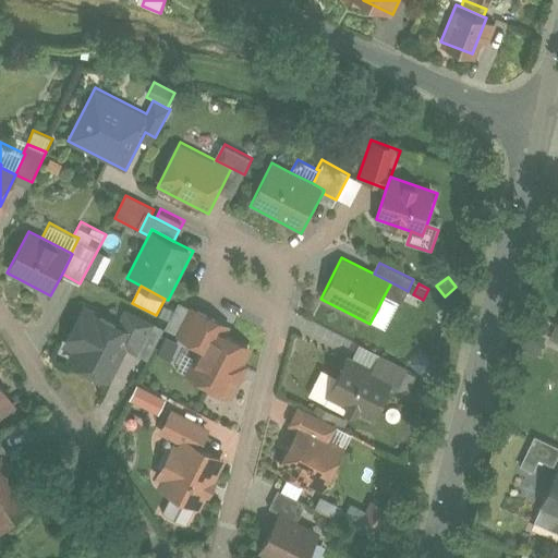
[(398,302),(385,294),(371,322),(385,328),(398,302)]
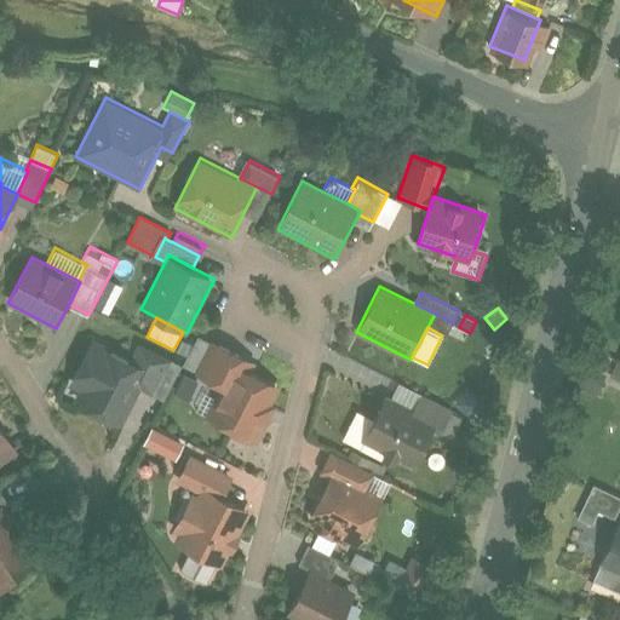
[(185,365),(197,372),(212,342),(200,336),(185,365)]
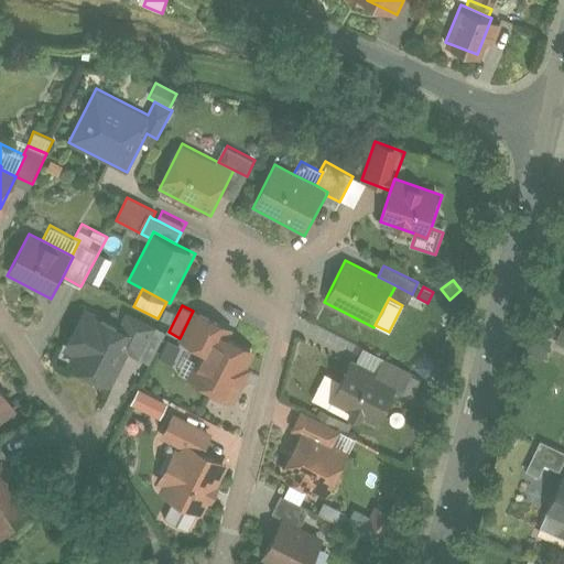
[(224,323),(195,308),(193,311),(180,338),(179,339),(202,351),(198,358),(188,378),(187,379),(234,402),(260,350),(220,331),(224,323)]
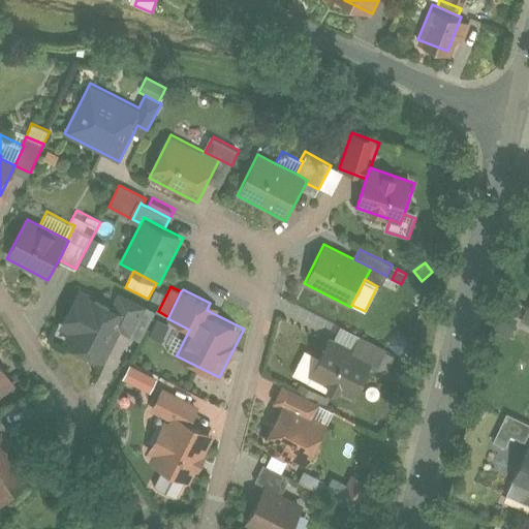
[(105,302),(90,293),(89,296),(78,290),(58,328),(69,334),(64,343),(101,364),(124,321),(135,327),(146,306),(118,291),(114,299),(109,296),(105,302)]
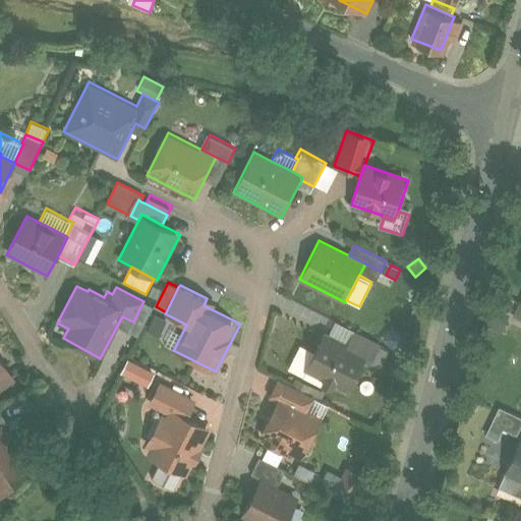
[(520,315),(520,287),(510,310),(520,315)]
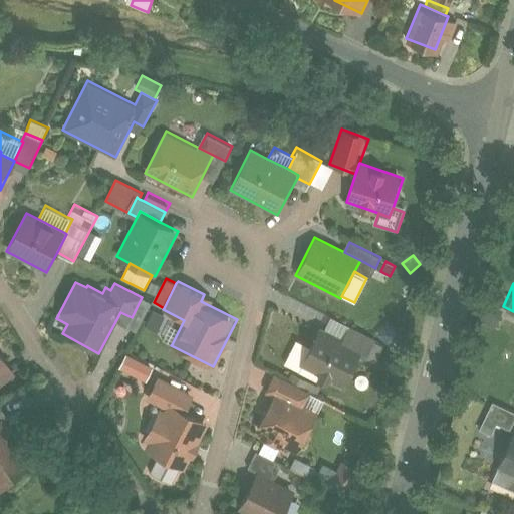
[(501,304),(483,297),(476,313),(494,321),(501,304)]
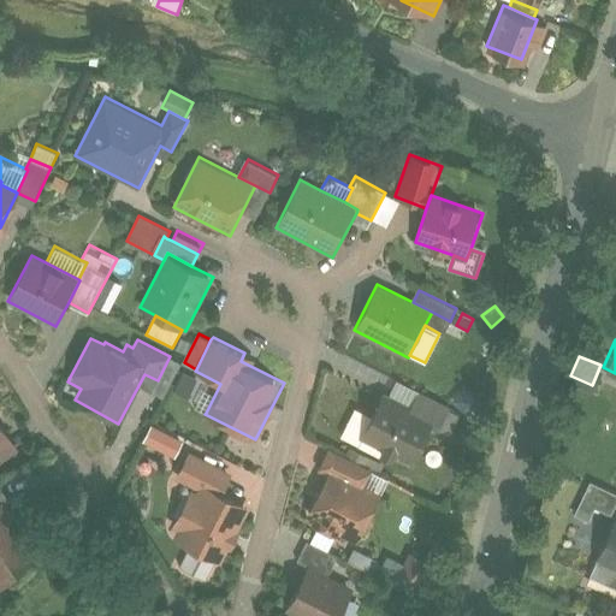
[(183,363),(172,357),(154,391),(165,397),(183,363)]
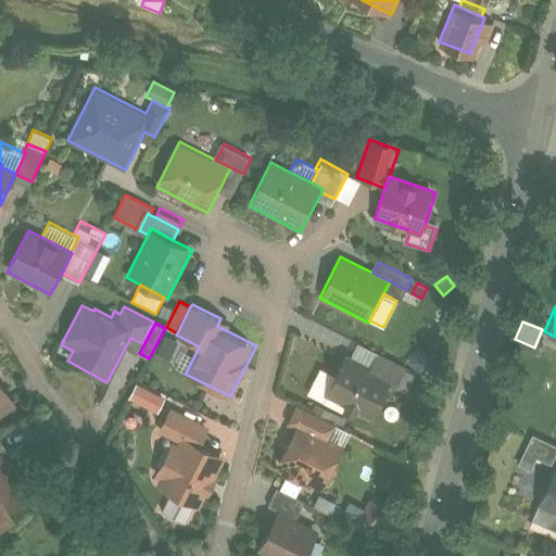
[(176,340),(165,335),(159,346),(169,352),(176,340)]
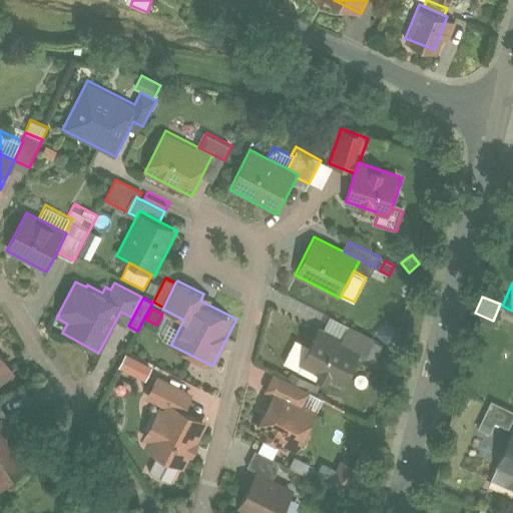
[(171,344),(180,326),(171,321),(162,339),(171,344)]
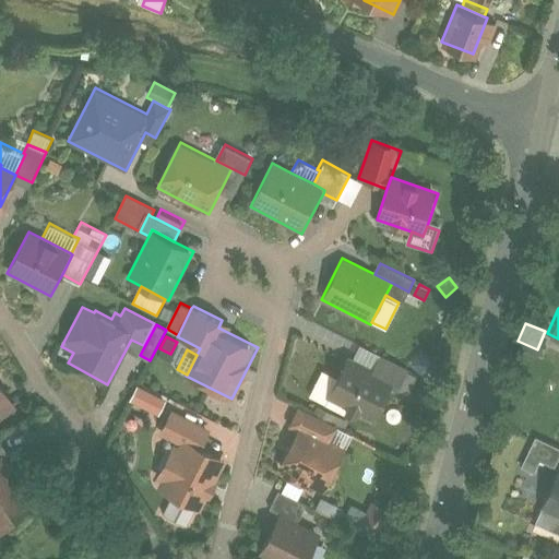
[(394,378),(391,383),(400,388),(408,368),(381,354),(375,367),(394,378)]
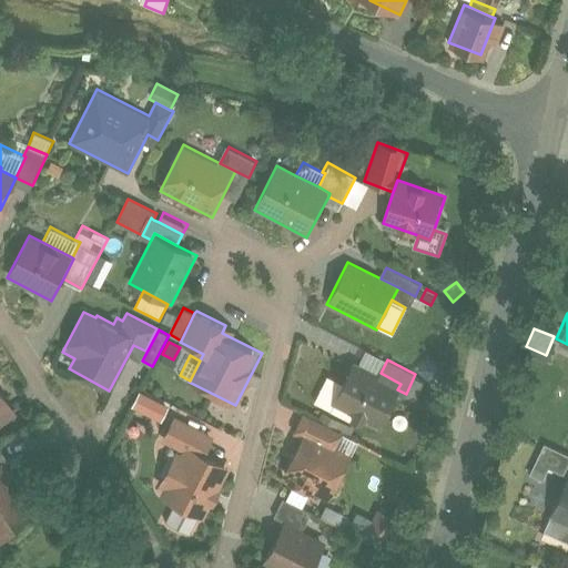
[(344,383),(334,403),(335,404),(353,413),(354,418),(354,421),(361,424),(367,421),(379,426),(397,389),(401,384),(381,373),(355,361),(344,383)]
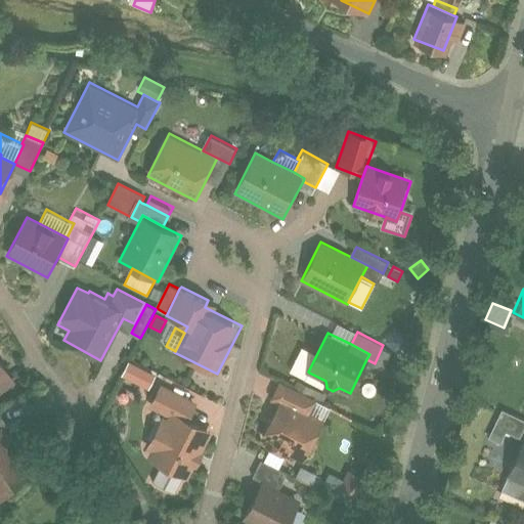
[(308,372),(317,353),(302,346),(290,370),(305,378),(308,372)]
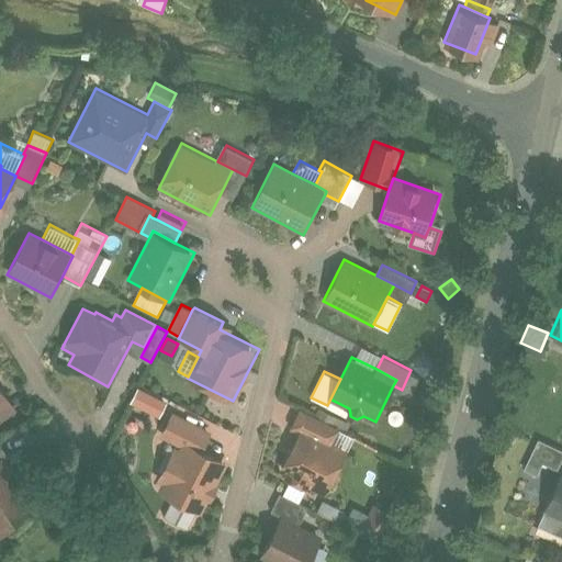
[(0,422),(20,409),(0,380),(0,422)]
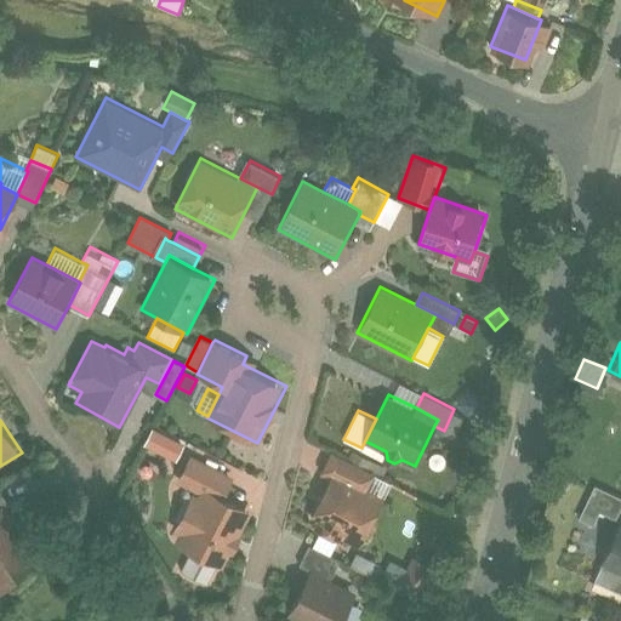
[(159,433),(152,448),(174,459),(181,443),(159,433)]
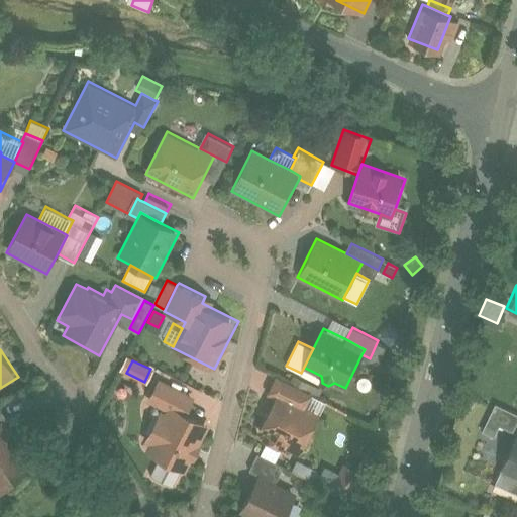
[(321,376),(305,368),(301,375),(320,384),(322,381),(321,376)]
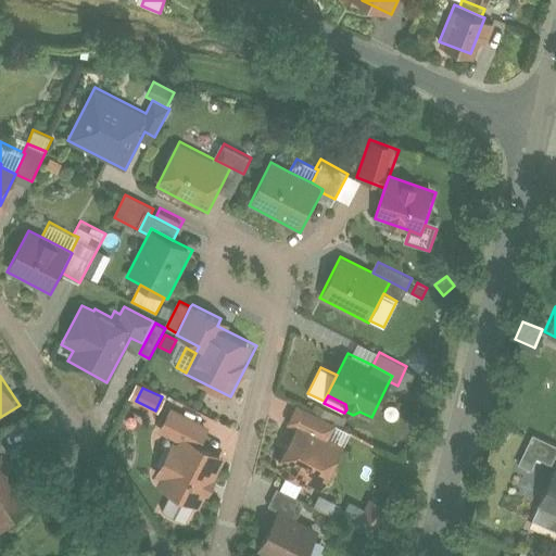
[(203,502),(227,456),(202,443),(210,429),(189,418),(194,407),(181,401),(176,412),(168,407),(148,447),(165,456),(154,476),(203,502)]
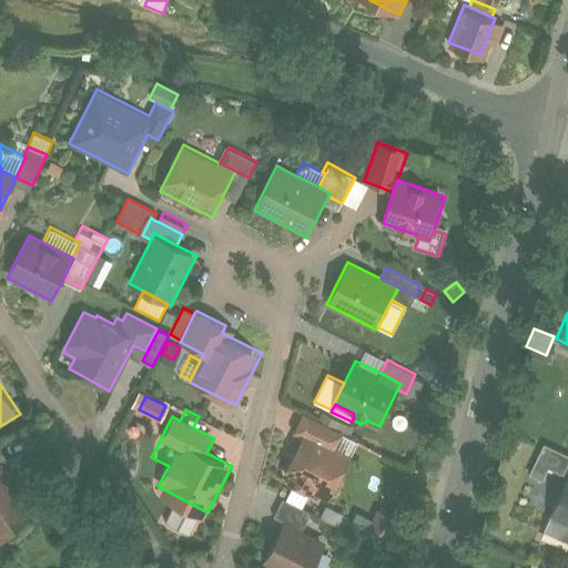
[(302,439),(282,476),(290,479),(287,484),(308,495),(311,492),(328,500),(352,458),(333,448),(342,433),(304,413),(292,435),(302,439)]
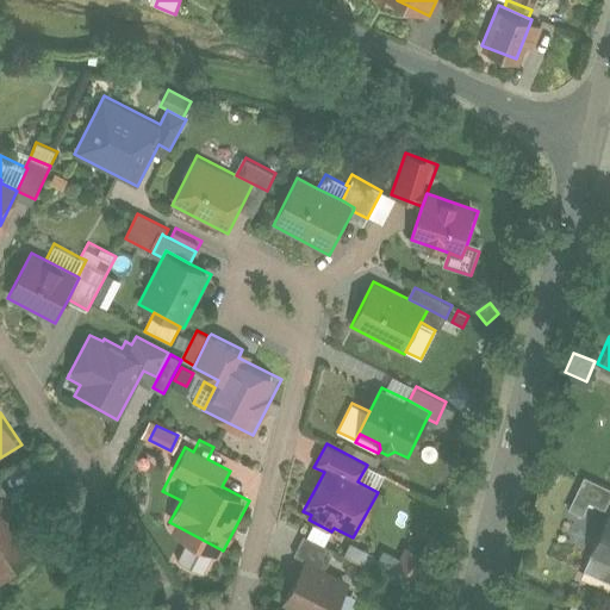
[(387,475),(367,465),(358,481),(378,492),(387,475)]
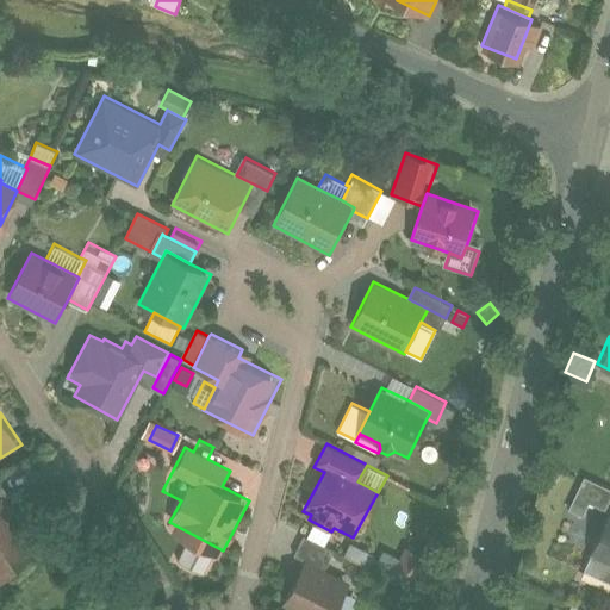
[(609,486),(609,484),(586,471),(577,487),(589,493),(591,489),(604,497),(609,486)]
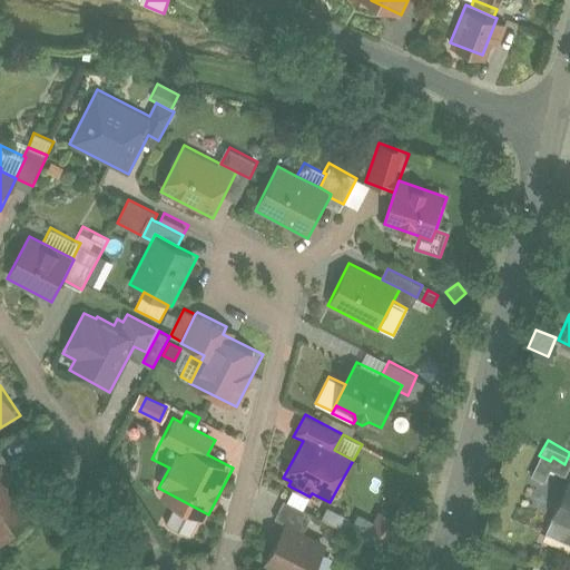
[(0,465),(0,532),(8,528),(11,532),(23,526),(20,520),(33,511),(18,488),(3,464),(0,465)]
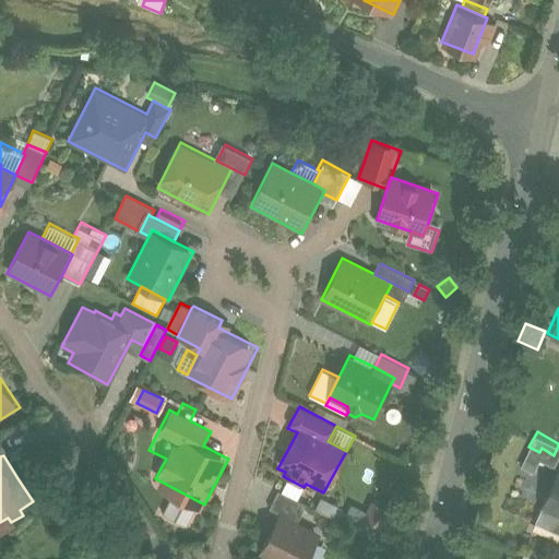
[(558,468),(555,467),(533,513),(558,524),(558,468)]
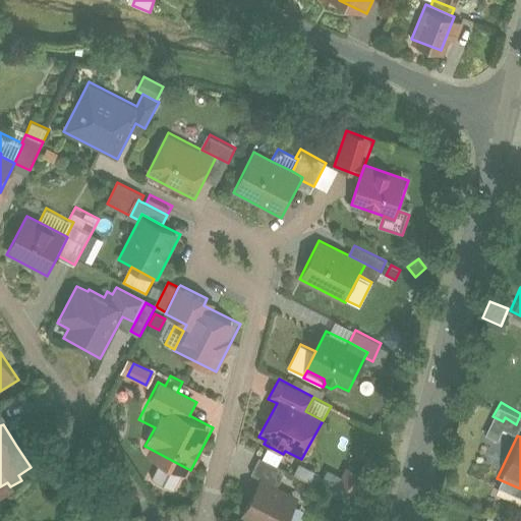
[(259,479),(275,487),(284,469),(259,457),(248,480),(257,484),(259,479)]
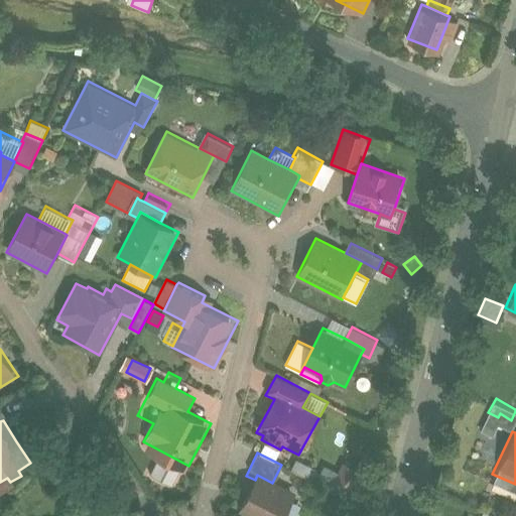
[(168,465),(158,460),(151,474),(161,479),(168,465)]
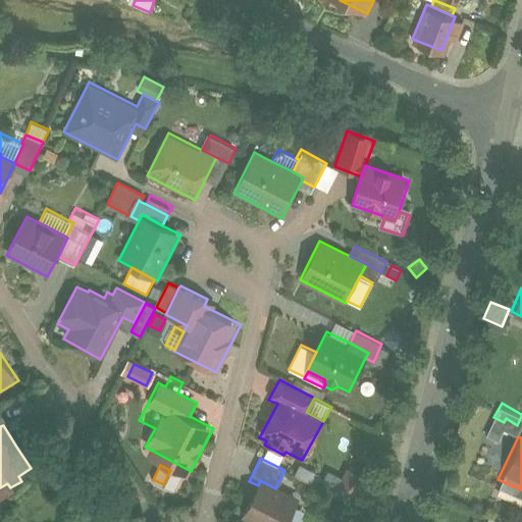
[(358,472),(348,467),(341,481),(340,484),(344,486),(350,489),(358,472)]
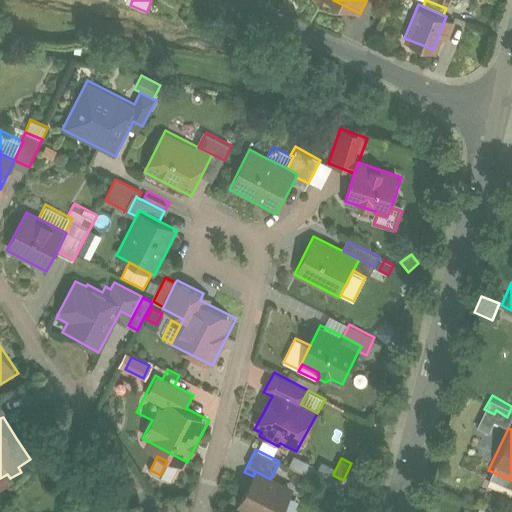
[(167,461),(160,475),(171,480),(178,466),(167,461)]
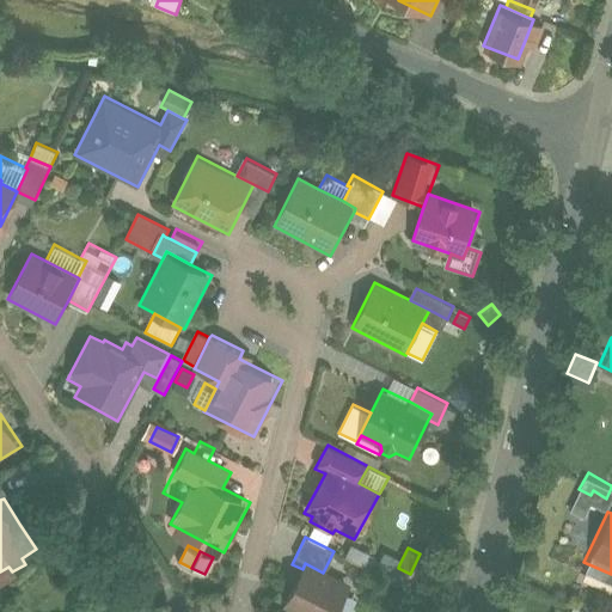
[(396,585),(403,570),(398,568),(399,564),(384,556),(374,575),(396,585)]
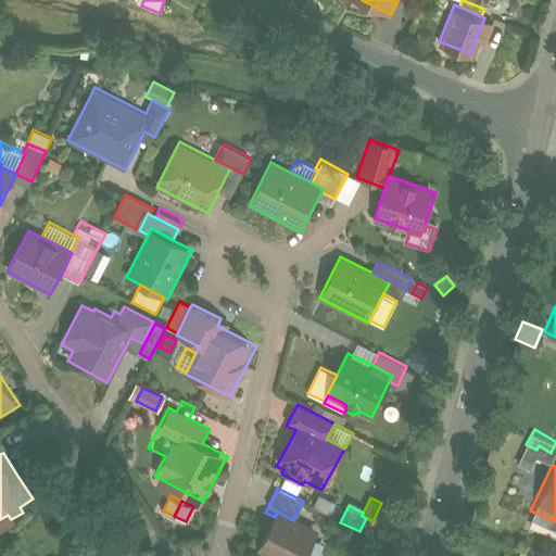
[(306,527),(318,533),(321,534),(331,515),(317,507),(306,527)]
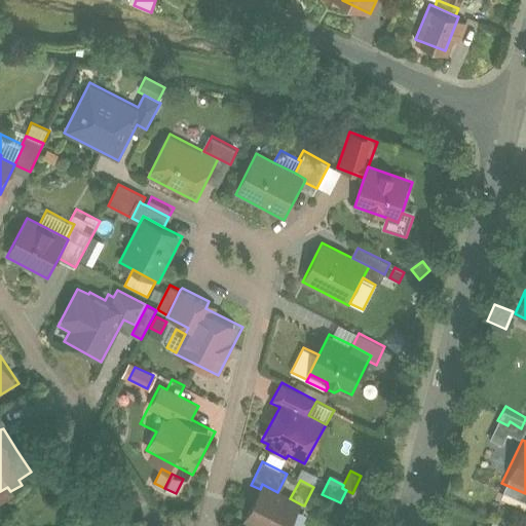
[(260,489),(243,521),(254,525),(290,525),(301,504),(290,498),(277,492),(262,484),(260,489)]
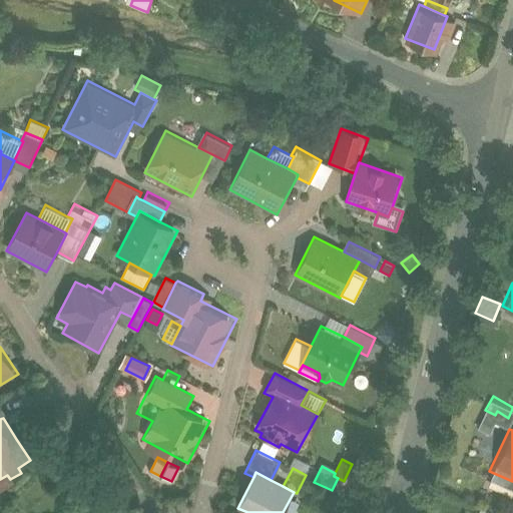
[(344,481),(338,478),(332,490),(345,496),(351,484),(344,481)]
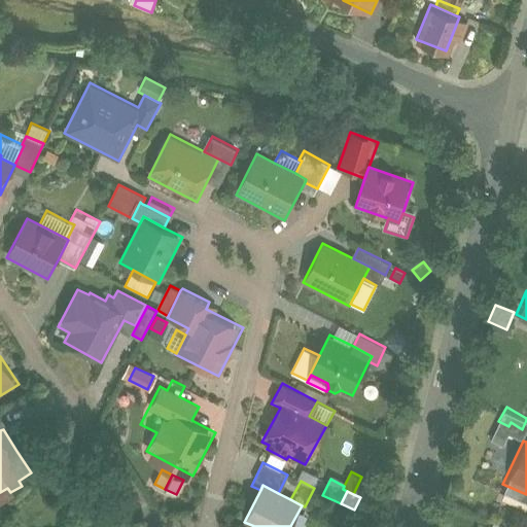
[(516,526),(496,517),(490,526),(516,526)]
